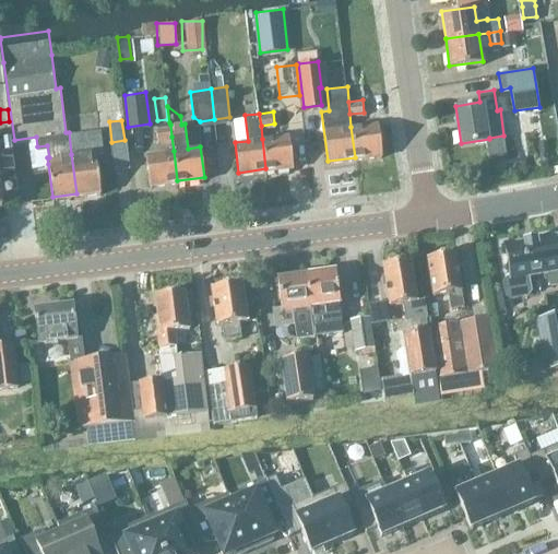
[(0,137),(10,136),(10,137),(11,136),(9,121),(0,122),(0,137)]
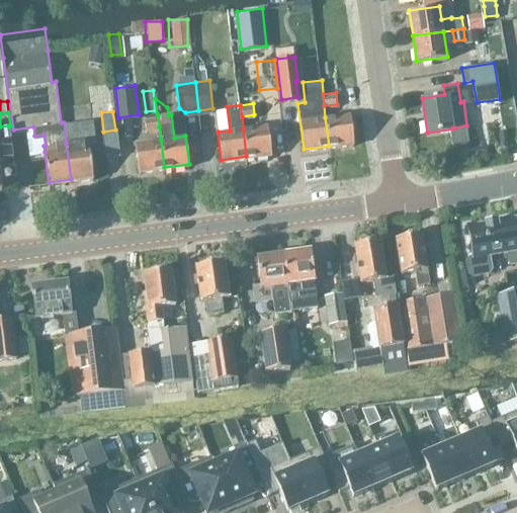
[(325,117),(329,146),(353,142),(350,114),(325,117)]
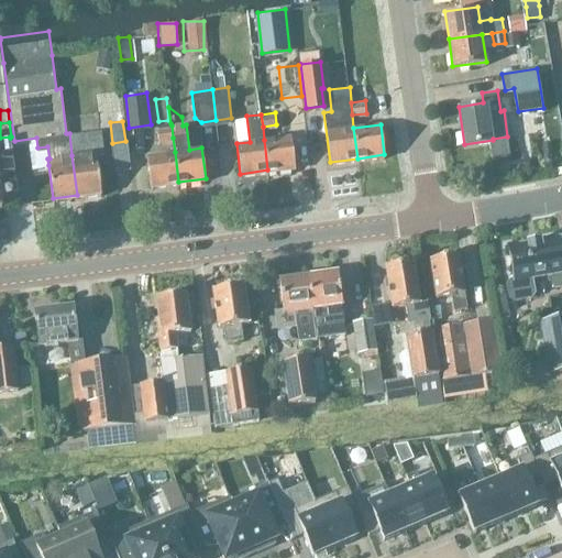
[(172,126),(157,127),(158,139),(173,138),(172,126)]
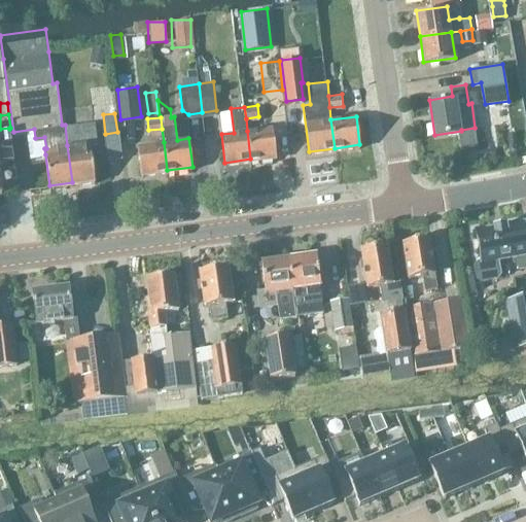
[(67,145),(72,182),(95,179),(90,143),(97,142),(94,120),(65,125),(67,145)]
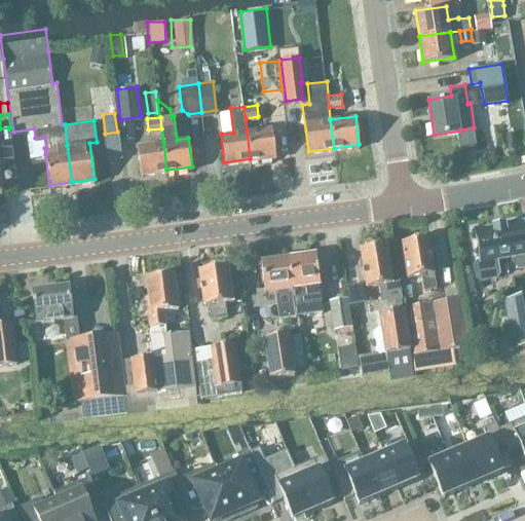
[(0,149),(12,147),(9,128),(9,127),(0,128),(0,149)]
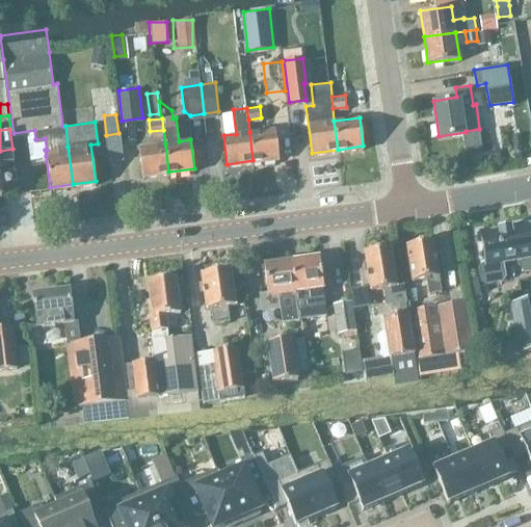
[(249,132),(253,160),(279,157),(275,129),(249,132)]
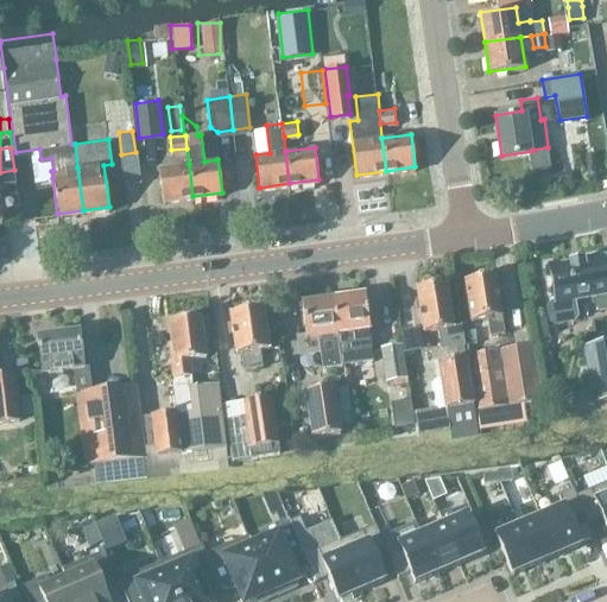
[(36,181),(52,178),(51,171),(52,171),(54,171),(51,158),(40,159),(39,149),(32,150),(31,150),(36,181)]
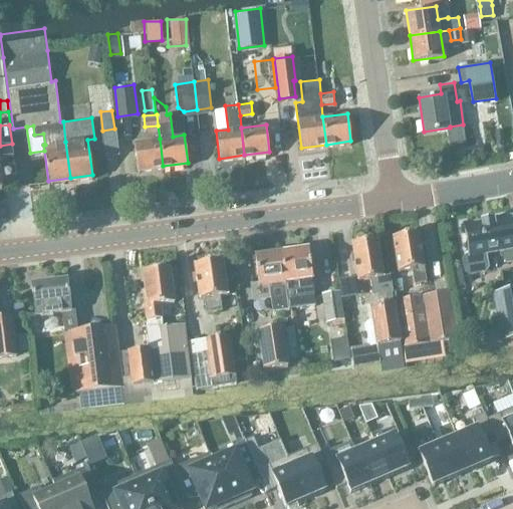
[(138,169),(163,166),(160,139),(135,142),(138,169)]
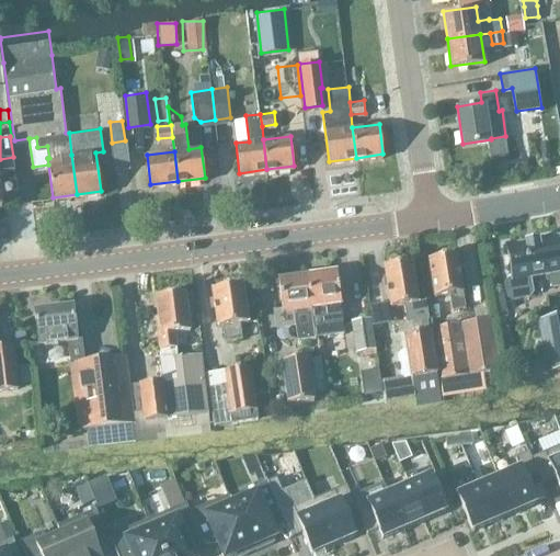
[(0,180),(15,179),(13,157),(0,159),(0,180)]
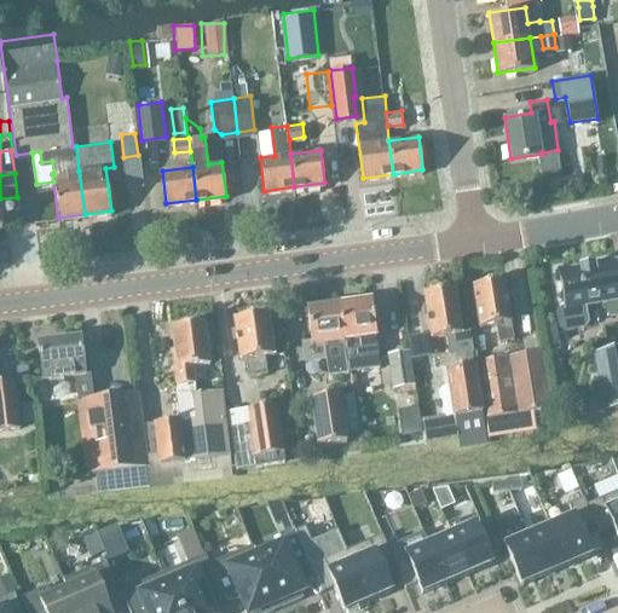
[(21,221),(17,197),(0,198),(0,225),(1,225),(1,224),(21,221)]
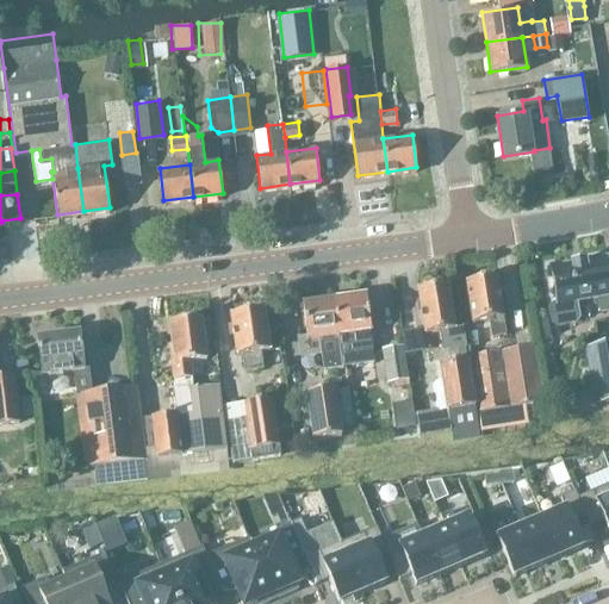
[(583,257),(573,259),(573,257),(571,259),(571,260),(551,263),(557,299),(553,300),(550,305),(552,319),(557,322),(576,318),(579,313),(576,297),(598,293),(601,307),(608,305),(608,262),(607,253),(585,257),(585,256),(583,256),(583,257)]
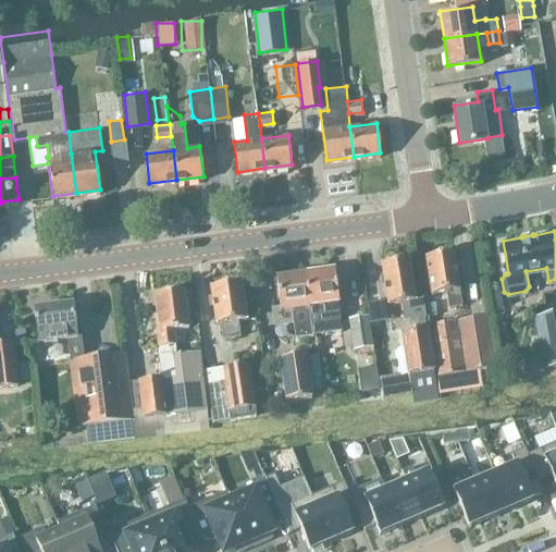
[(449,305),(461,303),(454,249),(425,255),(432,292),(447,290),(449,305)]
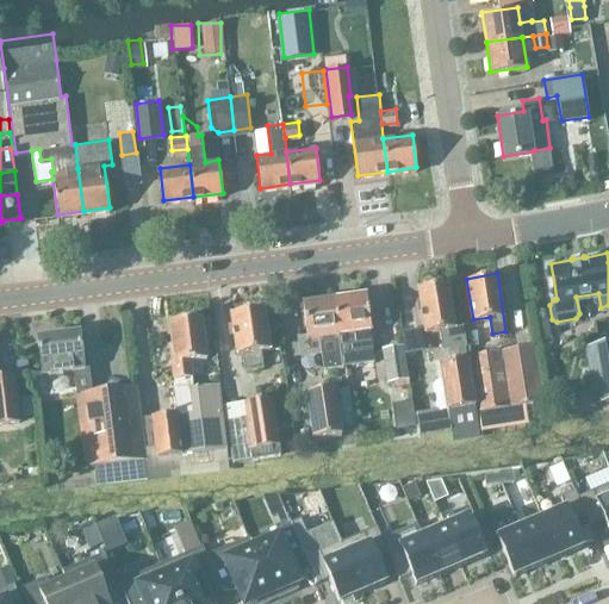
[(443,347),(466,343),(463,323),(454,324),(448,280),(418,285),(426,330),(440,328),(443,347)]
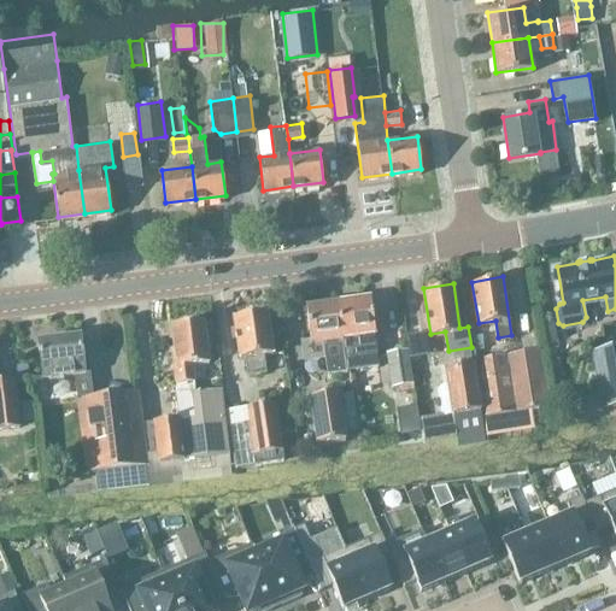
[(379,363),(376,347),(370,295),(338,300),(347,366),(379,363)]
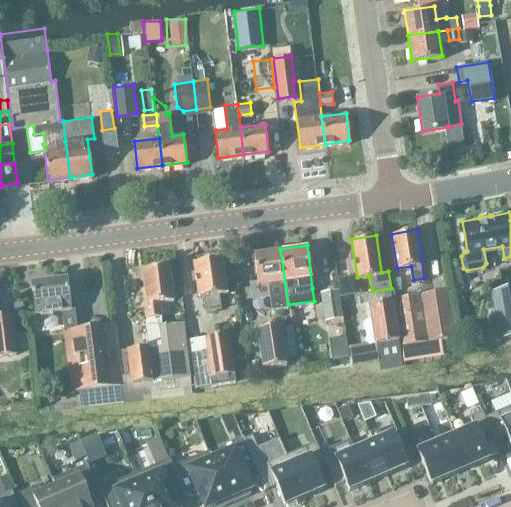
[(271,305),(288,304),(280,249),(254,252),(258,283),(268,281),(269,291),(271,305)]
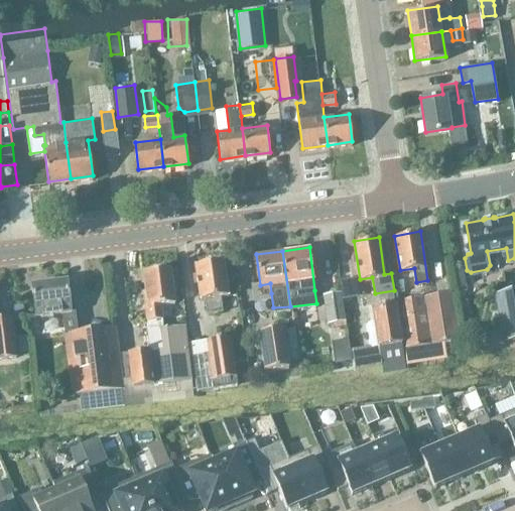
[(220,294),(228,293),(223,259),(195,263),(201,297),(206,296),(208,310),(222,308),(220,294)]
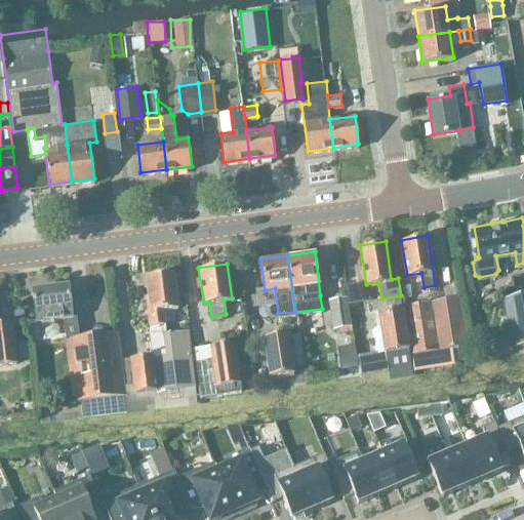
[(120,357),(125,392),(134,391),(195,384),(188,328),(166,331),(163,308),(177,307),(173,270),(147,274),(149,294),(146,294),(151,332),(149,333),(152,354),(120,357)]
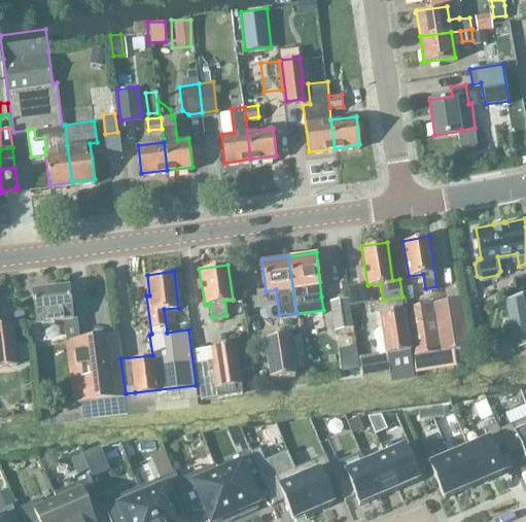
[(68,284),(33,289),(35,311),(37,321),(64,318),(65,324),(67,339),(73,338),(80,399),(126,393),(120,358),(117,333),(79,337),(78,323),(77,315),(72,315),(68,284)]
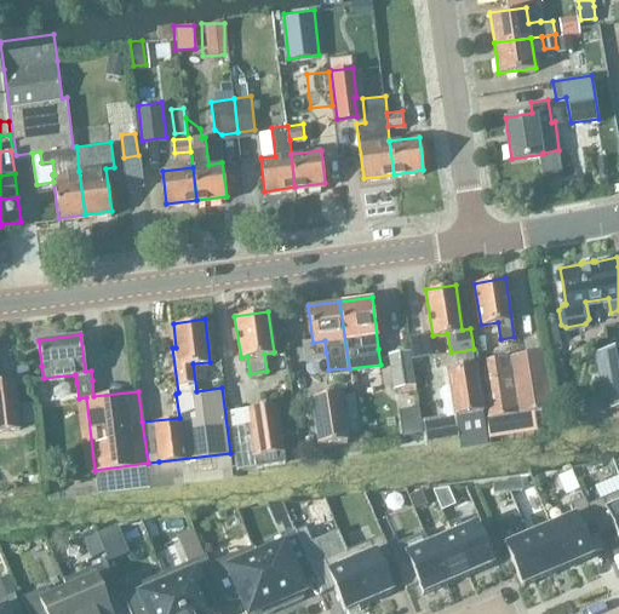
[(606,406),(618,403),(618,345),(596,350),(606,406)]
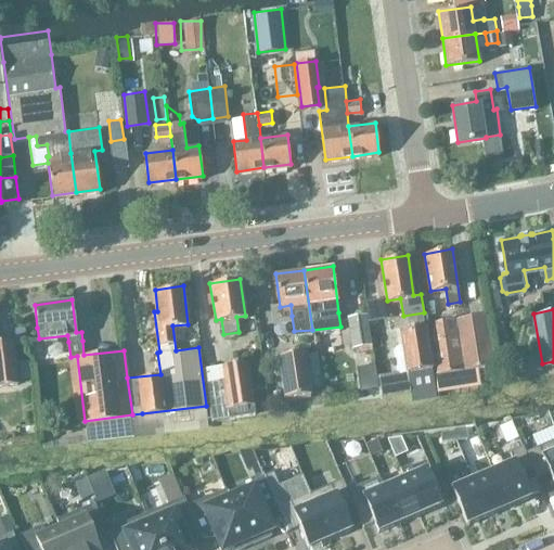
[(352,345),(372,342),(366,311),(348,315),(352,345)]
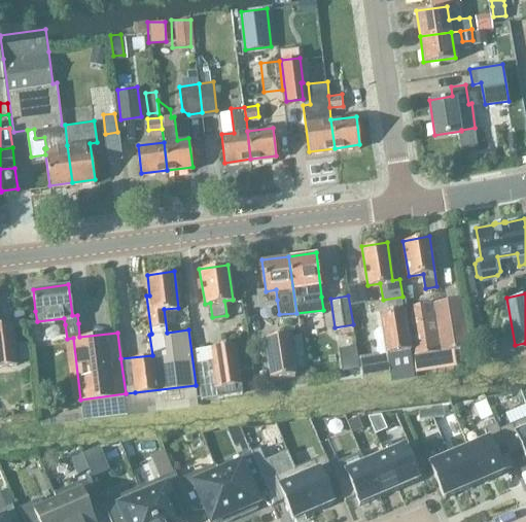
[(414,353),(469,344),(462,296),(406,304),(414,353)]
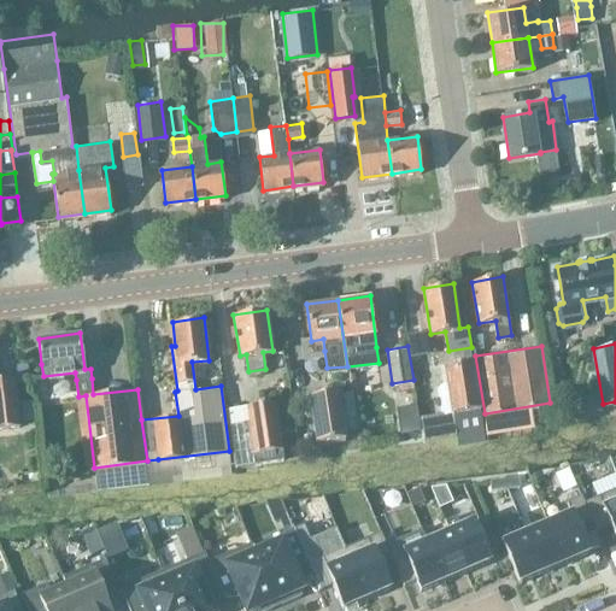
[(414,365),(424,436),(484,427),(480,407),(481,407),(473,359),(446,364),(446,360),(414,365)]
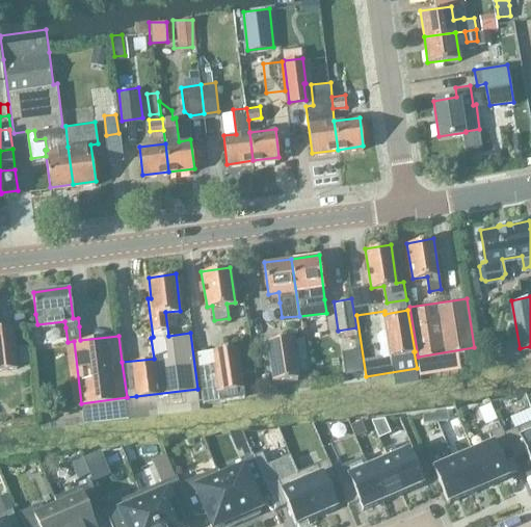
[(0,366),(17,365),(11,325),(0,326),(0,366)]
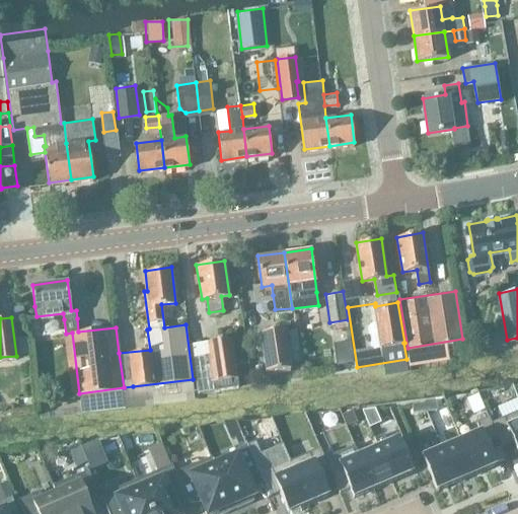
[(267,371),(290,367),(284,327),(261,332),(267,371)]
